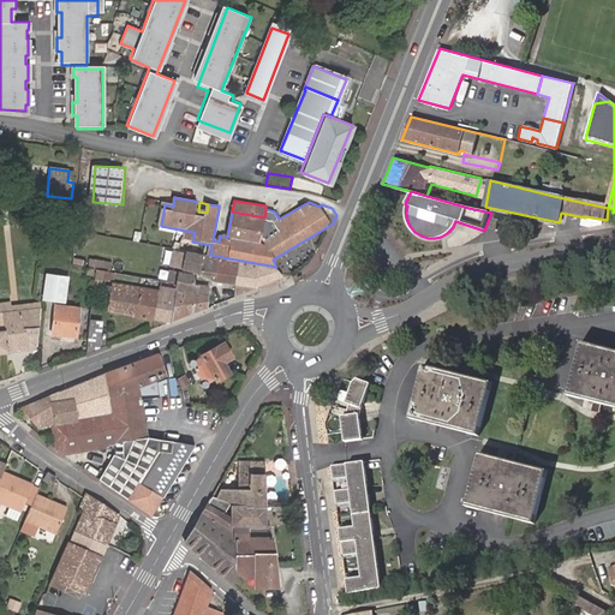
[(227,237),(232,212),(219,209),(213,240),(219,242),(220,236),(227,237)]
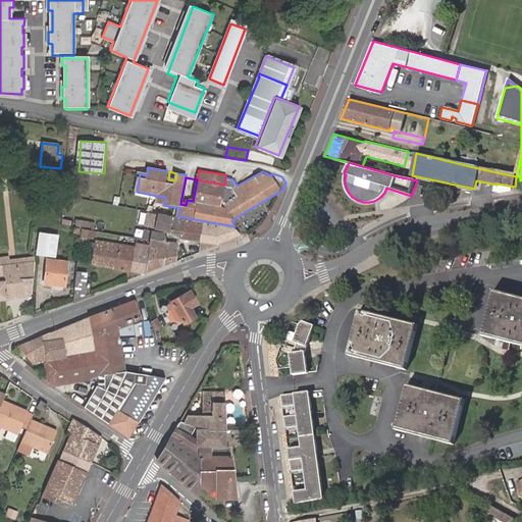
[(156,204),(163,205),(165,197),(157,196),(156,204)]
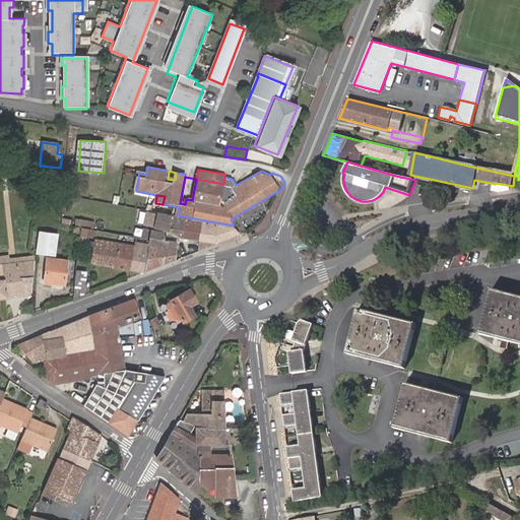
[(182,238),(200,241),(204,220),(178,215),(157,211),(147,210),(147,209),(144,223),(151,224),(155,225),(181,231),(180,237),(182,238)]
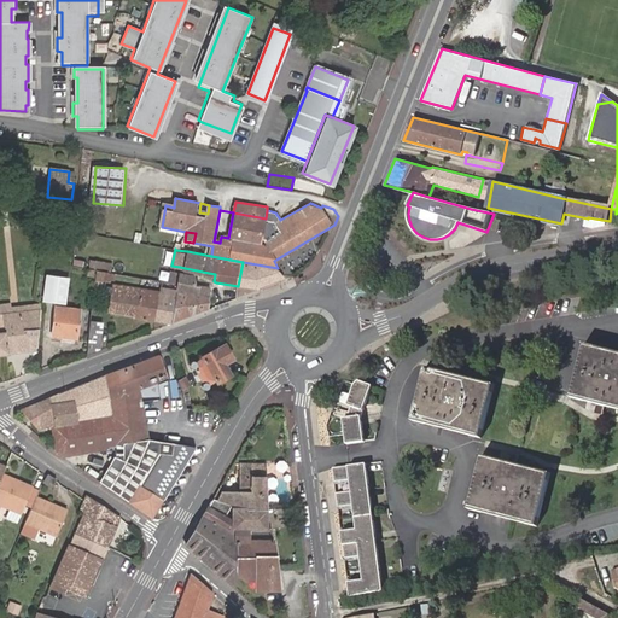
[(95,261),(94,269),(98,270),(110,273),(112,263),(95,261)]
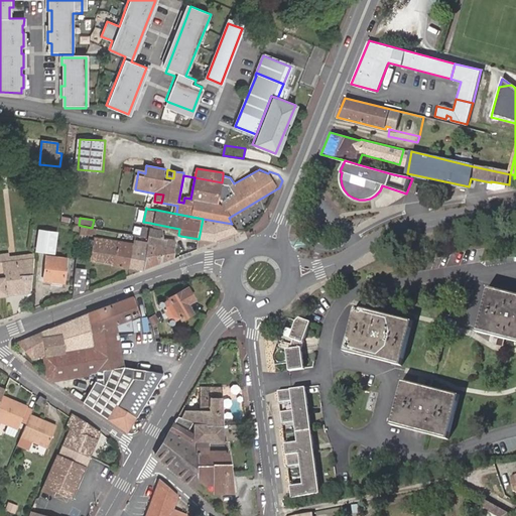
[(232,226),(232,224),(203,219),(199,239),(213,241),(238,232),(232,226)]
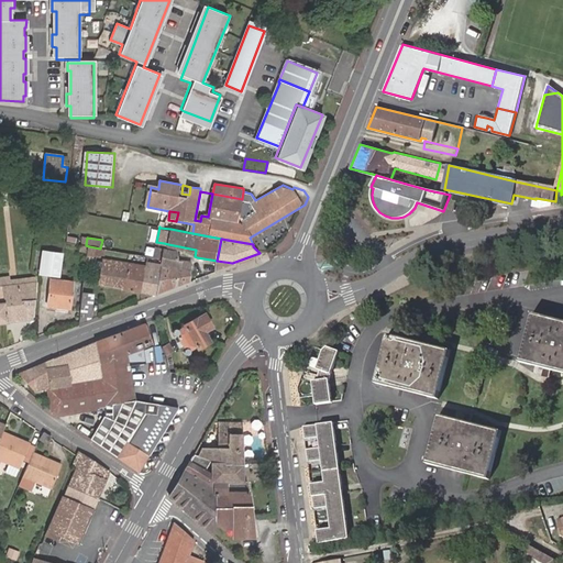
[(103,257),(106,249),(100,249),(89,246),(87,261),(94,262),(95,255),(103,257)]
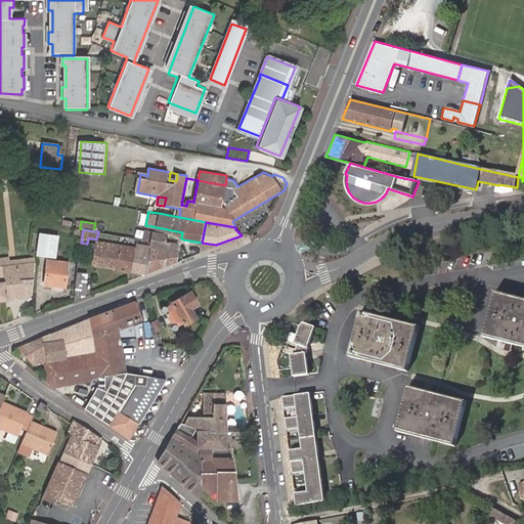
[(154,244),(177,248),(177,244),(166,243),(164,233),(151,231),(146,230),(144,239),(149,241),(149,244),(154,244)]
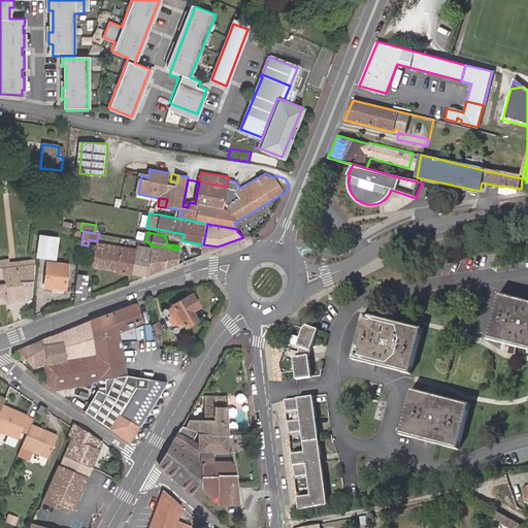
[(59,237),(40,235),(37,256),(56,258),(59,237)]
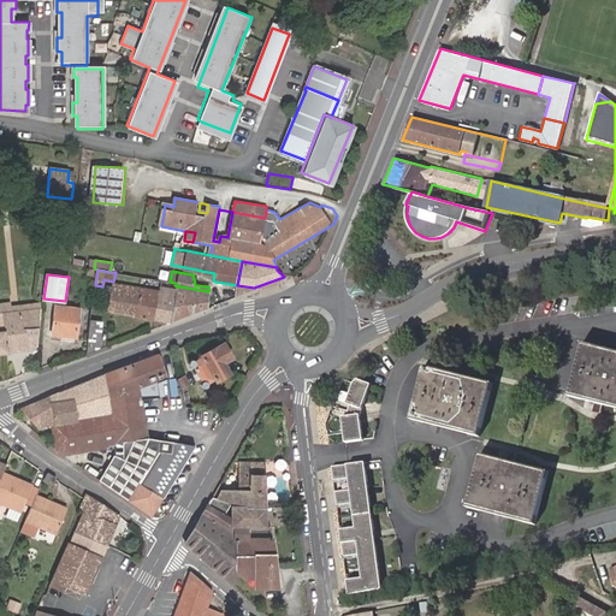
[(135,314),(140,285),(113,282),(108,311),(135,314)]
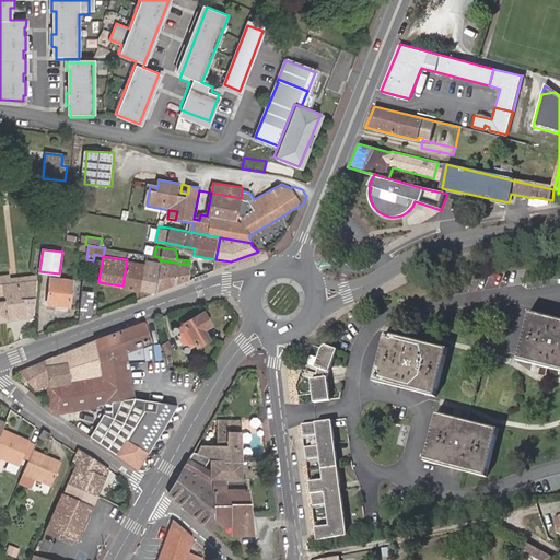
[(146,263),(127,259),(123,286),(123,289),(142,292),(146,263)]
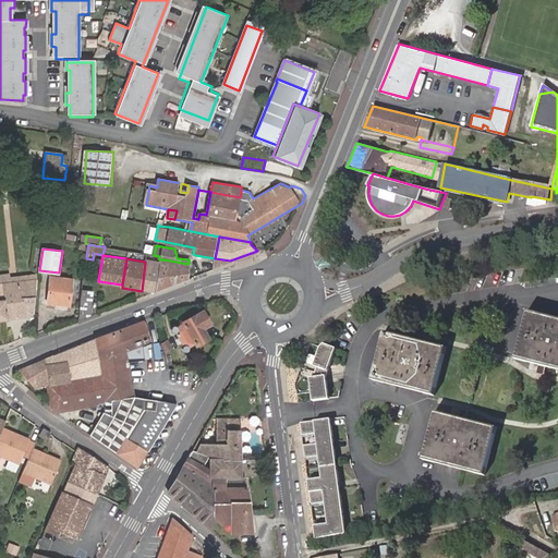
[(158,291),(164,259),(159,259),(159,261),(146,258),(145,262),(142,291),(152,292),(155,293),(158,291)]
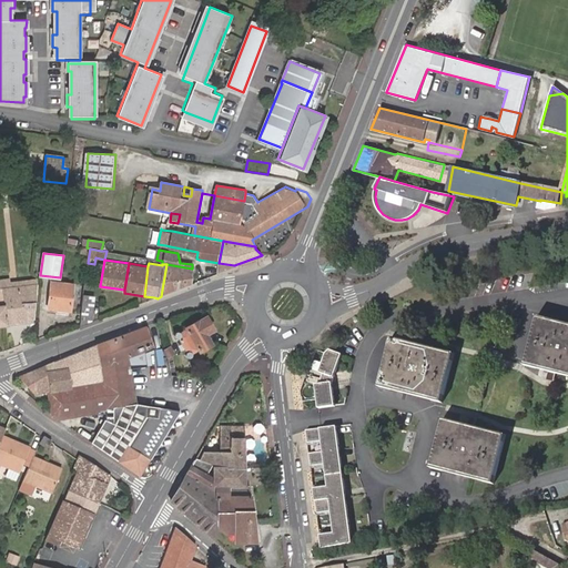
[(161,296),(191,285),(192,269),(166,264),(161,296)]
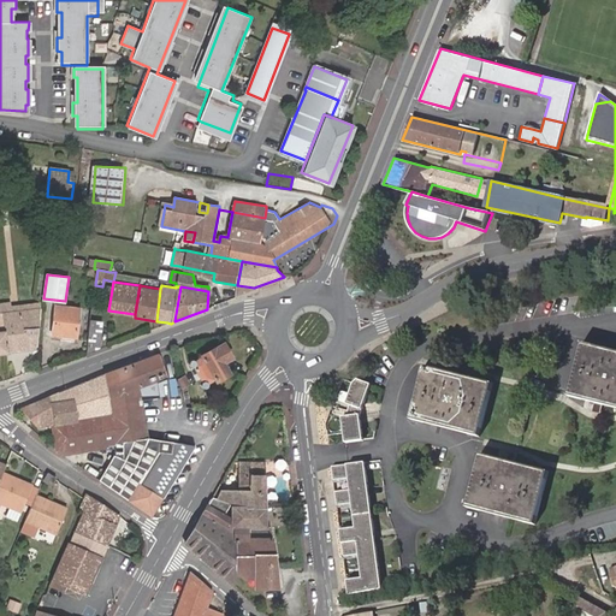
[(0,330),(6,330),(9,351),(35,348),(40,302),(12,306),(11,302),(0,302),(0,330)]
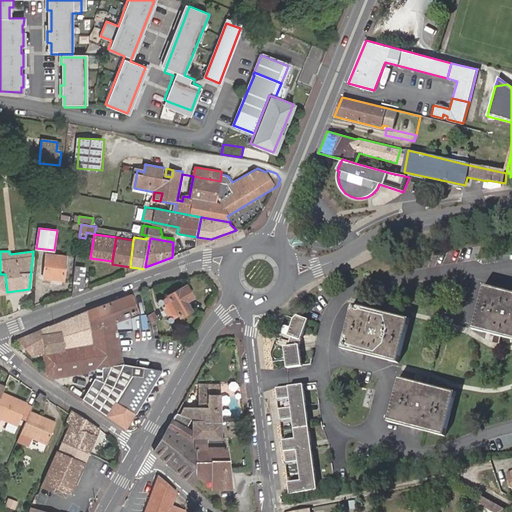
[(44,278),(63,280),(66,256),(46,253),(44,278)]
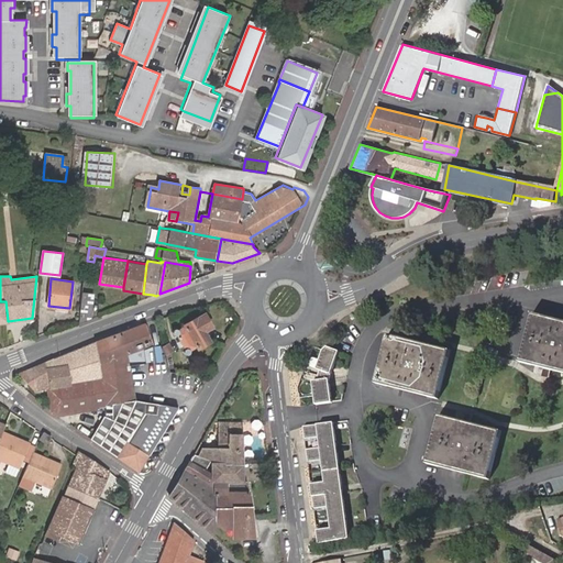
[(84,285),(81,302),(91,305),(95,286),(84,285)]
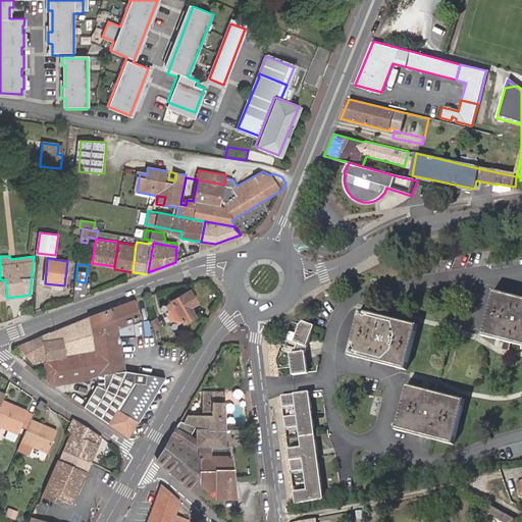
[(75,280),(72,299),(83,295),(85,282),(75,280)]
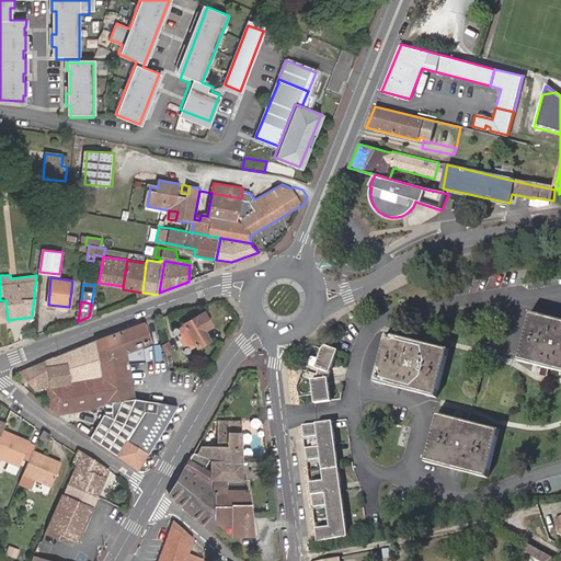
[(203,311),(181,324),(182,327),(178,329),(176,328),(174,329),(172,329),(172,331),(171,332),(172,334),(172,335),(174,336),(175,336),(178,336),(184,347),(183,348),(183,351),(183,352),(185,354),(186,354),(189,354),(190,353),(191,352),(192,350),(191,347),(193,346),(195,350),(209,341),(205,332),(212,327),(203,311)]
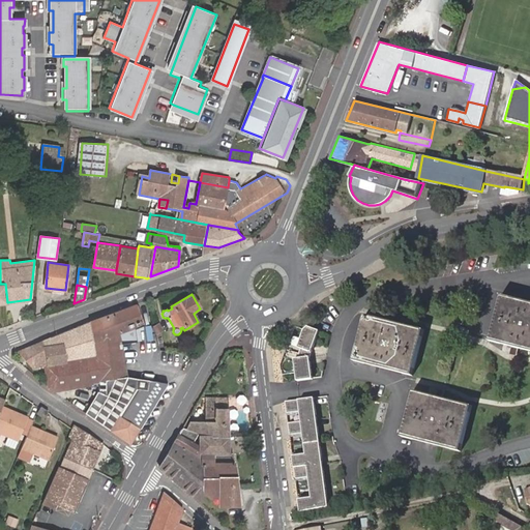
[(529,302),(501,295),(490,341),(529,350),(529,302)]
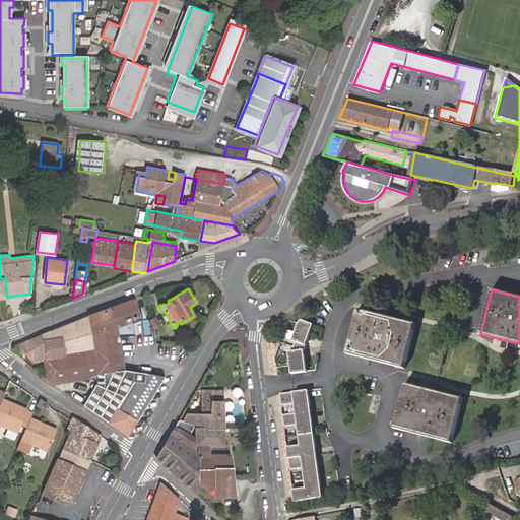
[(87,316),(44,334),(46,359),(44,359),(44,360),(43,360),(47,380),(53,384),(90,377),(104,374),(124,370),(145,374),(142,359),(138,359),(134,331),(137,330),(136,321),(140,319),(134,299),(87,316)]
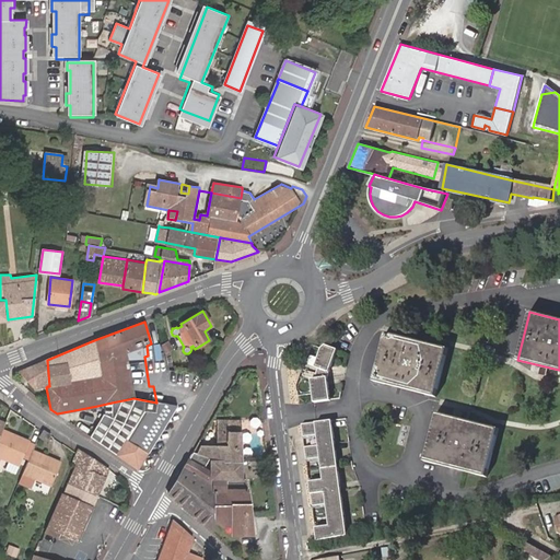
[(386,334),(374,381),(435,396),(447,349),(386,334)]
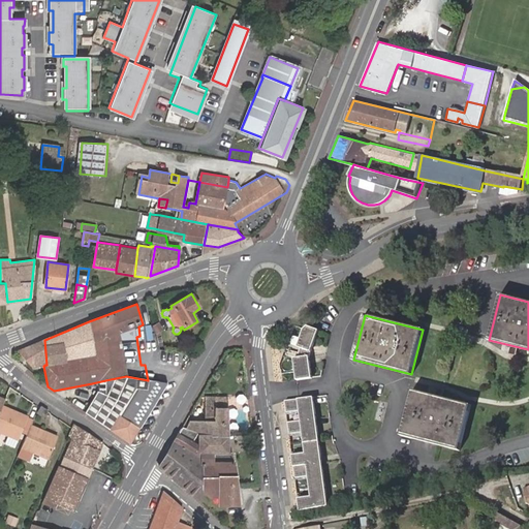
[(161,333),(163,331),(159,322),(154,325),(159,334),(162,341),(165,340),(161,333)]
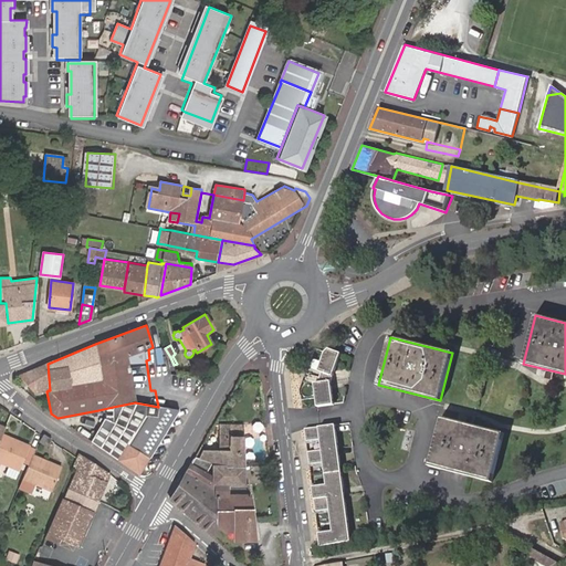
[(335,405),(333,383),(343,355),(332,352),(327,354),(321,371),(324,373),(320,385),(315,385),(317,408),(335,405)]
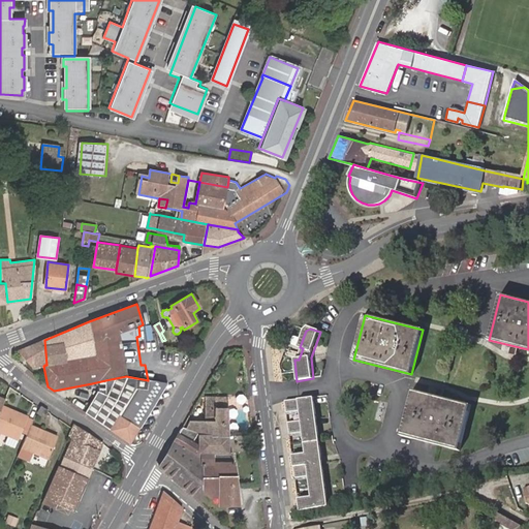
[(47,365),(44,340),(18,351),(32,369),(43,366),(44,366),(44,365),(47,365)]
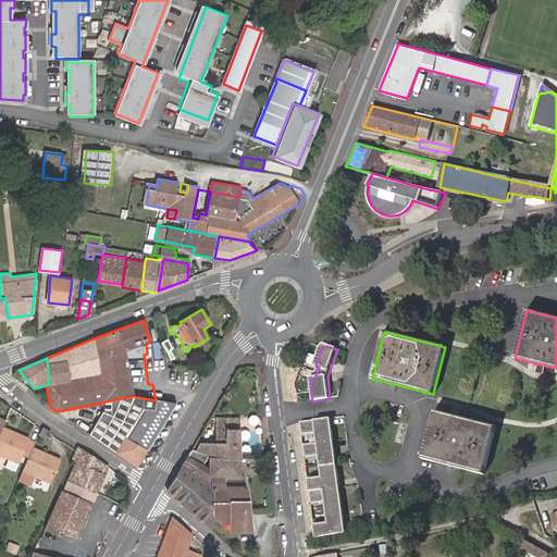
[(136,466),(138,467),(174,404),(156,400),(133,396),(111,400),(110,416),(102,412),(89,433),(136,466)]
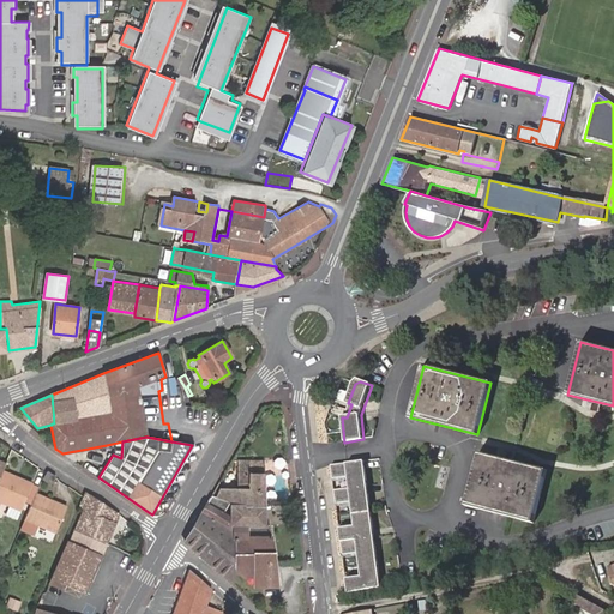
[(113,455),(121,458),(122,441),(107,445),(107,447),(113,455)]
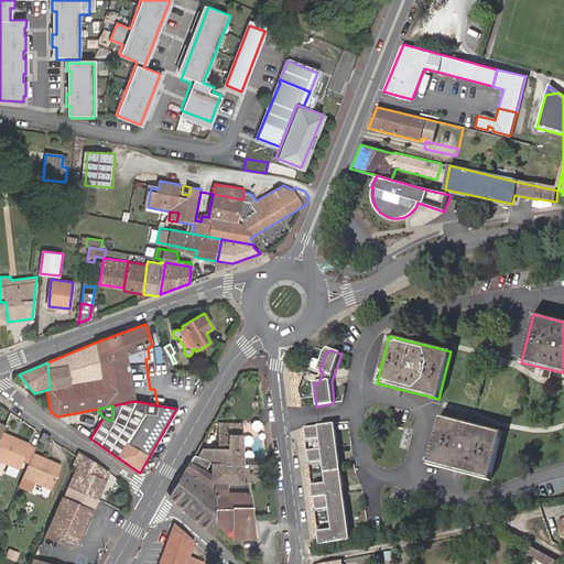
[(441,416),(427,464),(490,480),(502,432),(441,416)]
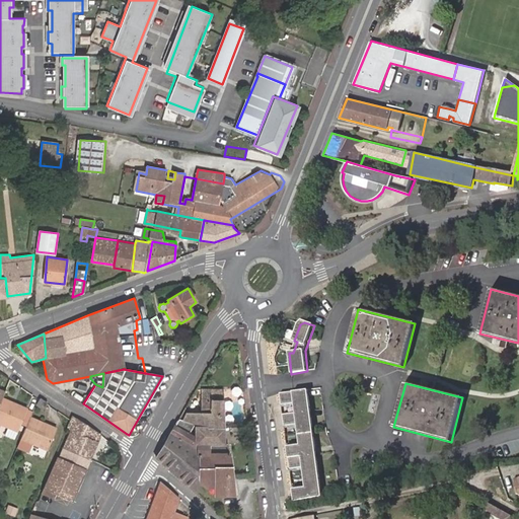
[(186,415),(183,421),(195,425),(195,426),(224,428),(222,390),(202,389),(201,417),(186,415)]
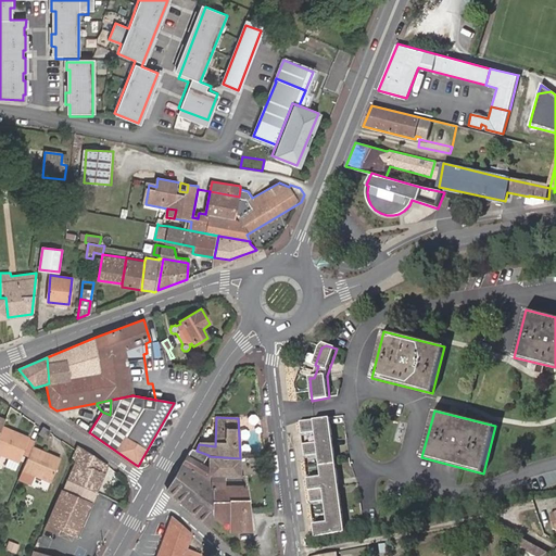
[(345,532),(331,417),(301,421),(302,433),(316,432),(318,442),(304,444),(305,456),(319,454),(323,477),(308,478),(312,503),(326,501),(328,522),(314,525),(316,538),(345,532)]
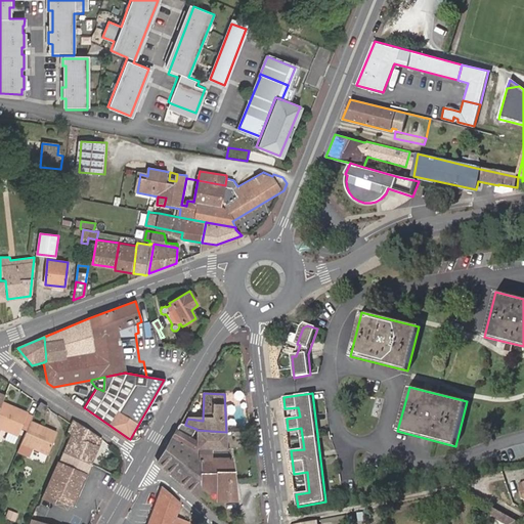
[(32,422),(35,416),(28,412),(2,402),(0,407),(0,427),(18,435),(23,426),(29,428),(32,422)]
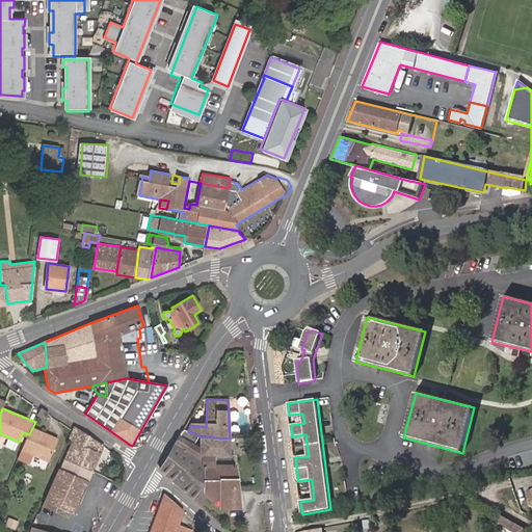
[(42,408),(41,409),(37,415),(38,415),(45,420),(48,415),(49,413),(42,408)]
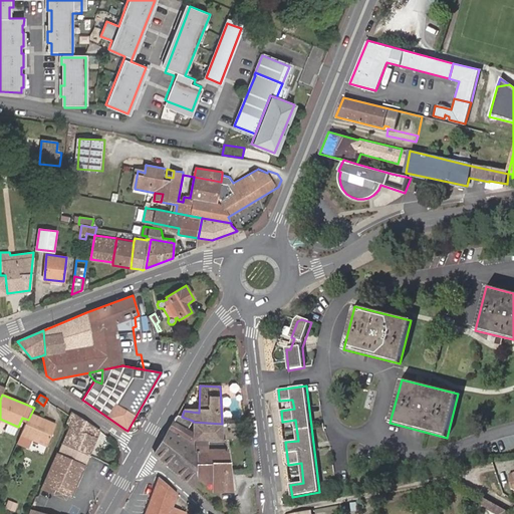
[(71,411),(69,416),(65,424),(69,426),(62,442),(76,449),(89,455),(99,431),(71,411)]
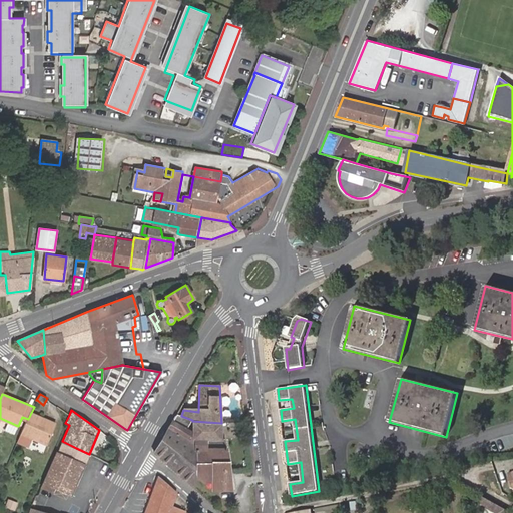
[(56,425),(31,413),(28,419),(22,433),(48,444),(56,425)]
